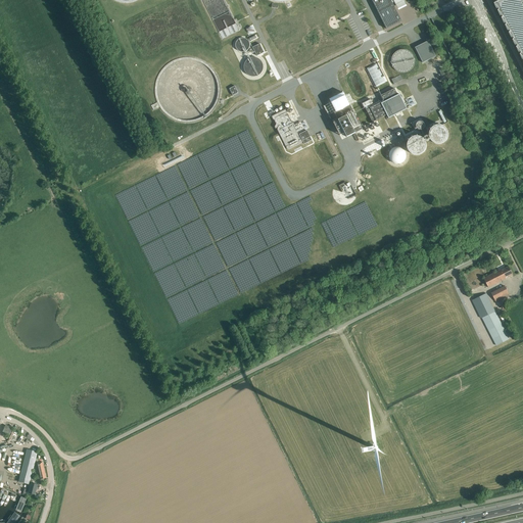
[(372,0),(386,29),(401,21),(401,20),(399,17),(392,3),(394,2),(396,4),(403,1),(402,0),(372,0)]
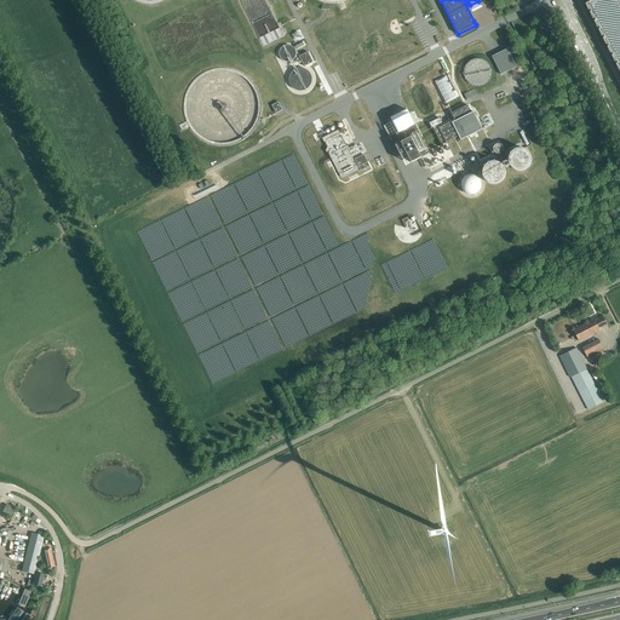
[(619,0),(592,0),(586,4),(619,69),(619,0)]
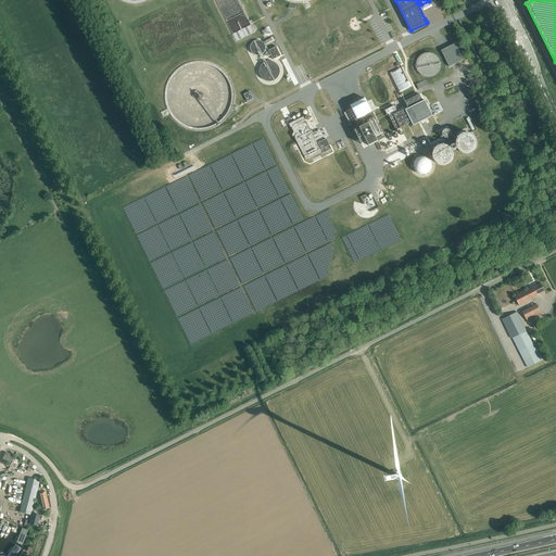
[(250,49),(251,52),(254,54),(256,55),(260,55),(263,53),(265,51),(265,48),(265,46),(264,42),(262,41),(258,40),(256,40),(253,41),(251,43),(250,47),(250,49)]
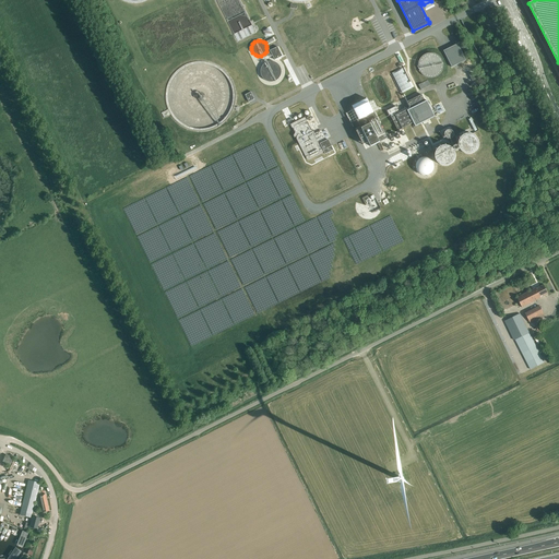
[(458,44),(443,50),(452,67),(466,60),(458,44)]
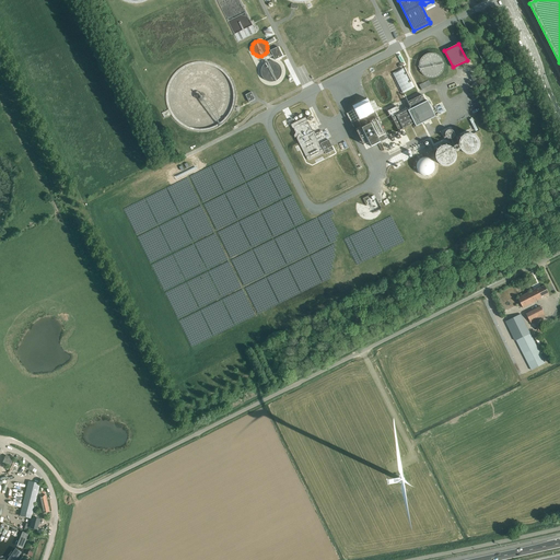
[(275,60),(282,56),(278,47),(270,50),(275,60)]
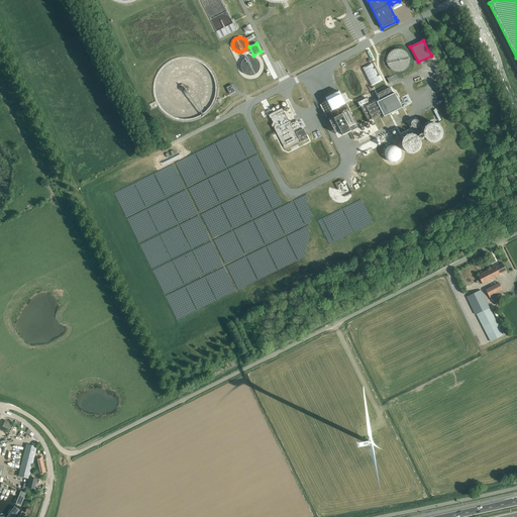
[(397,49),(394,50),(391,53),(389,56),(388,59),(388,62),(388,65),(390,68),(392,70),(395,72),(398,73),(401,73),(404,72),(407,70),(409,67),(411,63),(411,60),(409,56),(407,54),(404,50),(401,49),(397,49)]
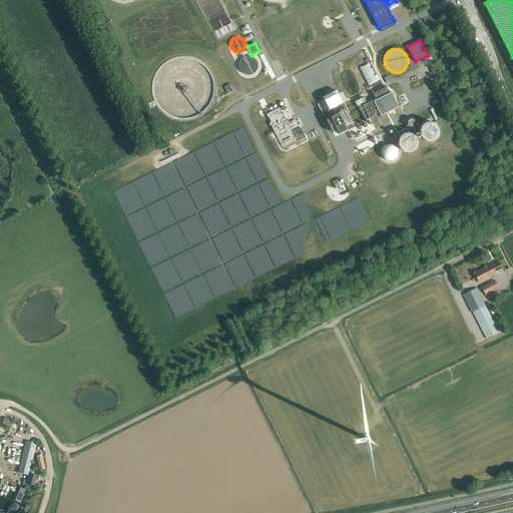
[(387,82),(395,78),(393,73),(384,78),(387,82)]
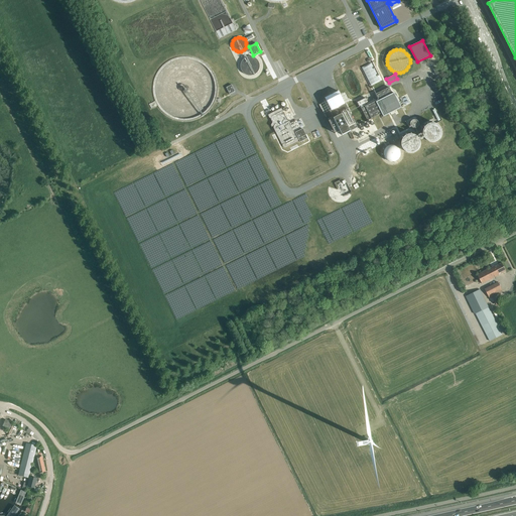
[(235,92),(232,85),(226,88),(230,94),(235,92)]
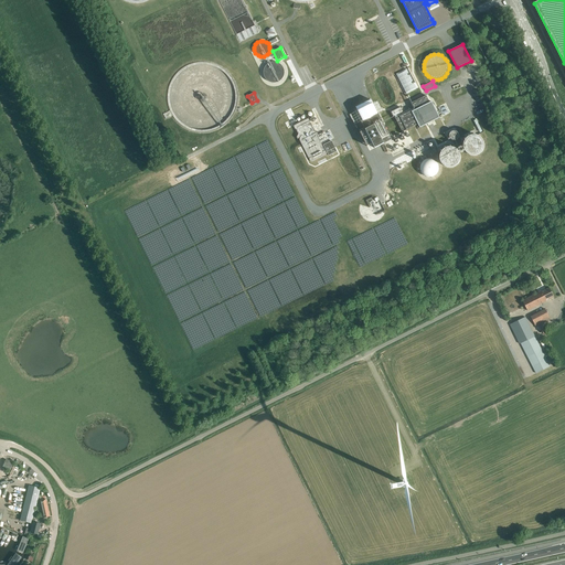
[(407,110),(395,117),(402,132),(418,125),(419,128),(439,118),(432,102),(429,103),(426,95),(411,104),(414,110),(413,112),(411,108),(407,110)]
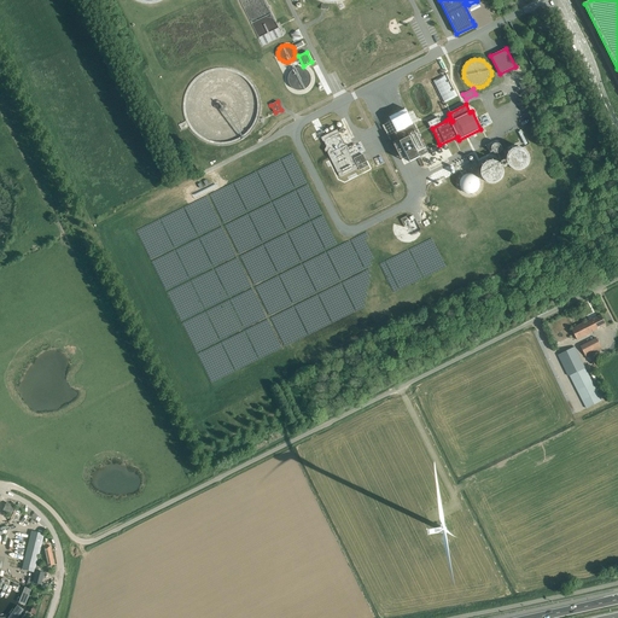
[(406,110),(389,117),(396,132),(395,133),(400,141),(394,145),(402,161),(408,157),(410,162),(429,152),(418,133),(419,133),(414,123),(413,124),(406,110)]
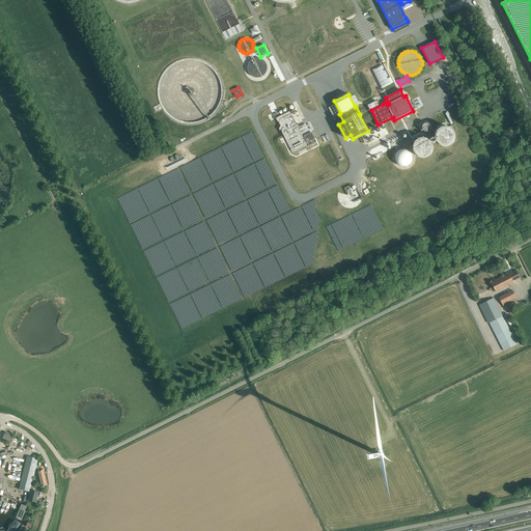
[(419,98),(412,101),(414,107),(421,104),(419,98)]
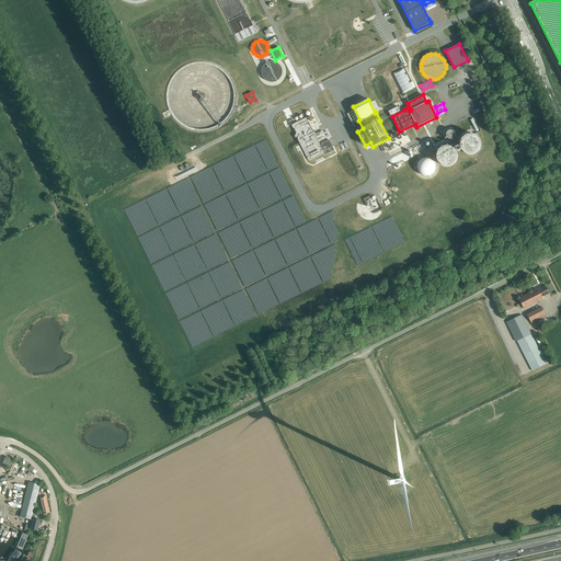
[(308,121),(306,117),(292,125),(293,128),(294,128),(296,134),(295,136),(296,138),(298,136),(298,137),(298,138),(298,139),(298,140),(308,159),(308,160),(309,160),(310,160),(323,153),(324,152),(324,151),(323,151),(313,132),(312,130),(311,130),(307,122),(308,121)]
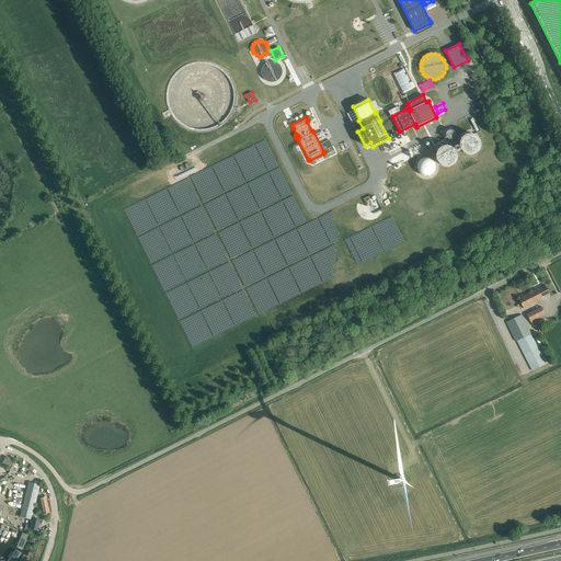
[(471,137),(468,138),(465,140),(464,142),(462,147),(464,150),(465,152),(468,156),(471,157),(474,157),(478,156),(480,153),(482,151),(483,148),(483,145),(482,141),(480,139),(477,137),(474,136),(471,137)]
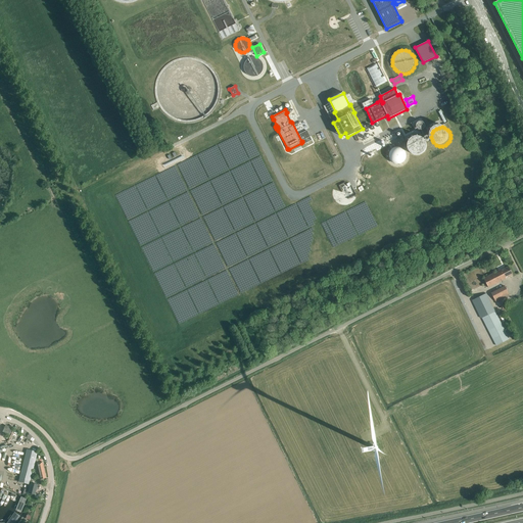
[(312,140),(306,131),(299,134),(304,144),(312,140)]
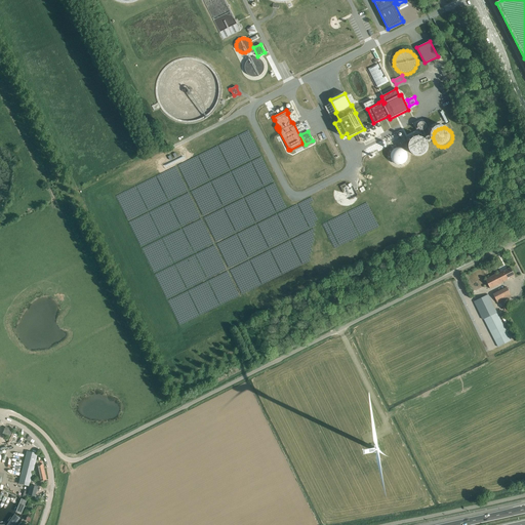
[(414,140),(412,143),(411,146),(411,149),(412,152),(414,155),(416,157),(420,158),(423,157),(427,156),(429,154),(430,151),(430,148),(430,145),(429,143),(426,140),(423,138),(420,138),(417,138),(414,140)]
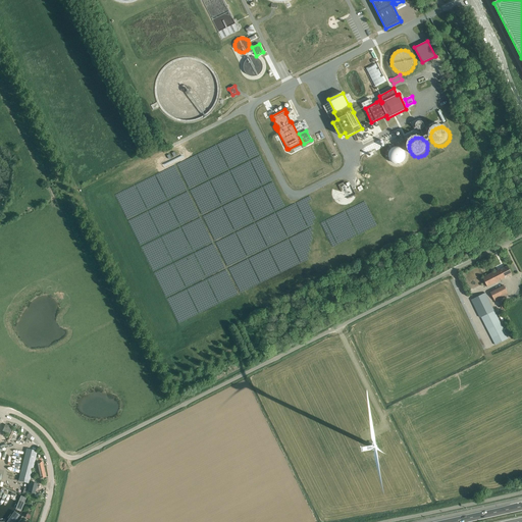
[(393,146),(388,161),(403,165),(407,150),(393,146)]
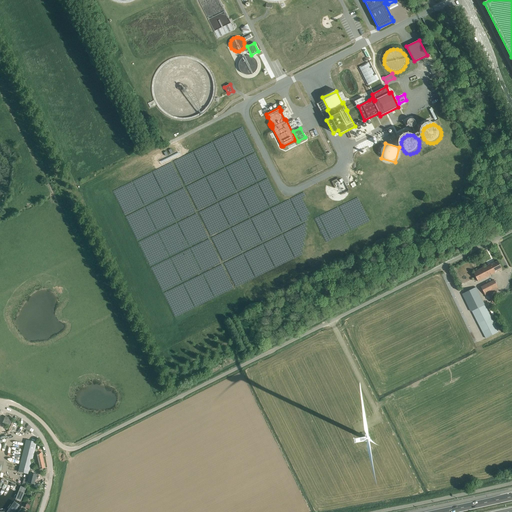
[(179,152),(161,161),(161,162),(179,154),(179,152)]
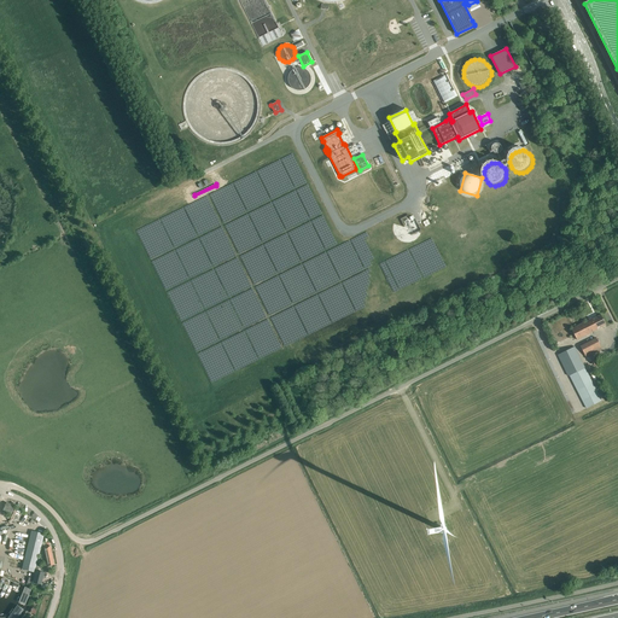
[(592,319),(589,320),(594,331),(598,330),(596,328),(605,325),(601,315),(593,320),(592,319)]
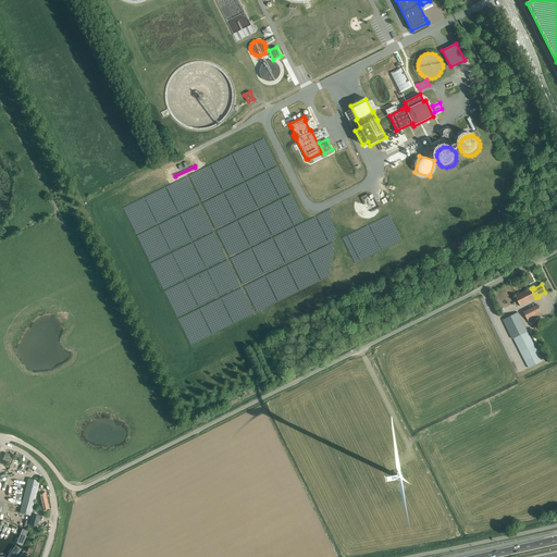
[(535,298),(531,288),(515,297),(520,307),(535,298)]
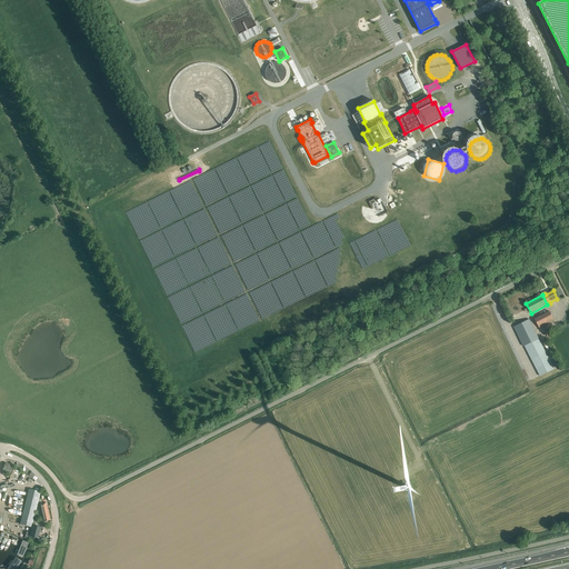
[(549,311),(535,319),(539,329),(555,321),(549,311)]
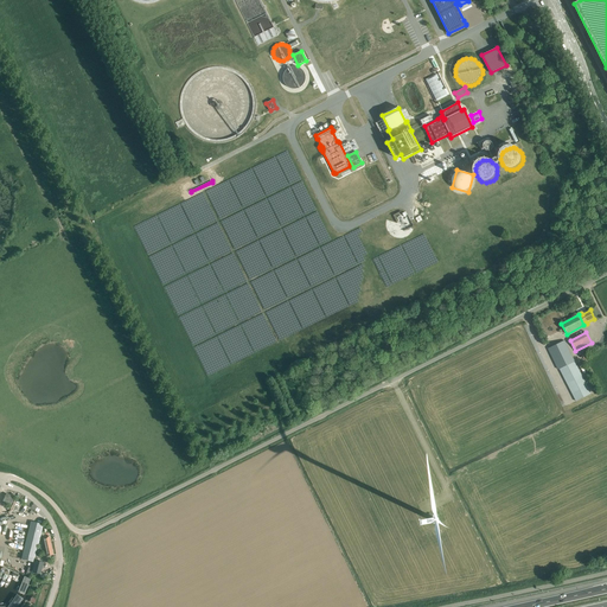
[(557,370),(558,369),(574,362),(564,340),(548,349),(557,370)]
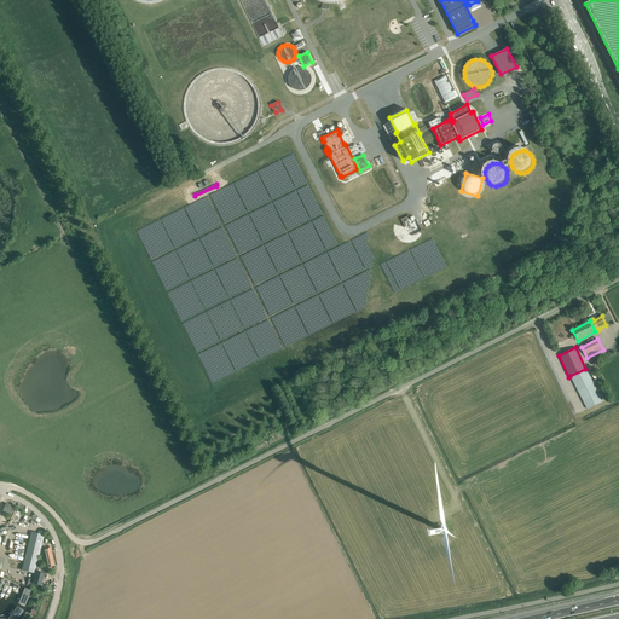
[(585,369),(570,376),(588,410),(602,401),(585,369)]
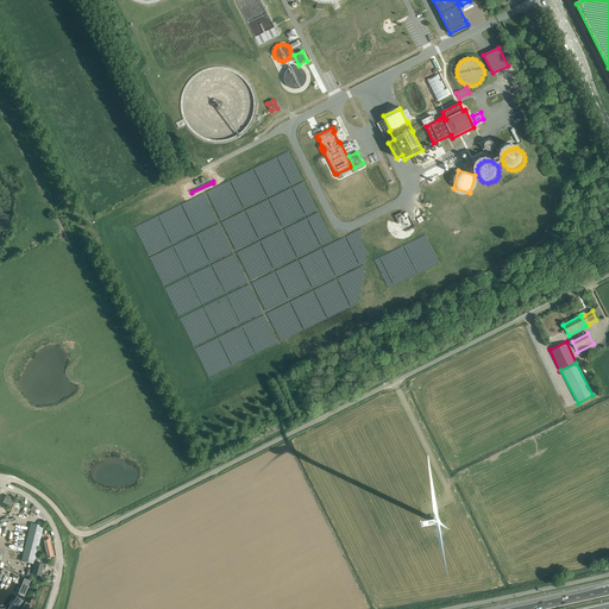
[(14,500),(6,496),(2,502),(11,507),(14,500)]
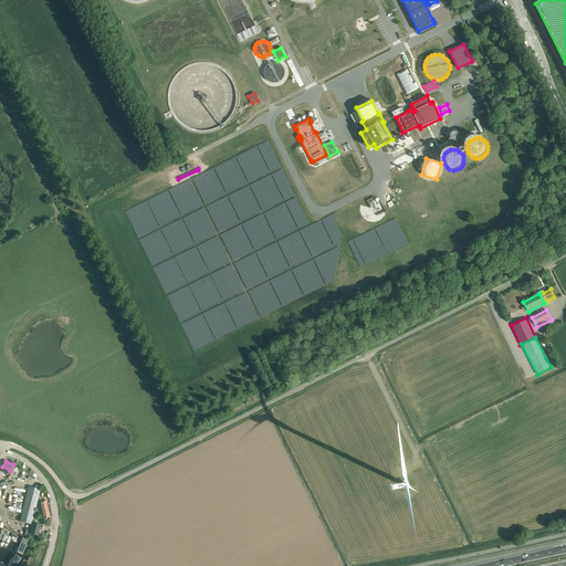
[(29,524),(38,489),(29,486),(20,522),(29,524)]
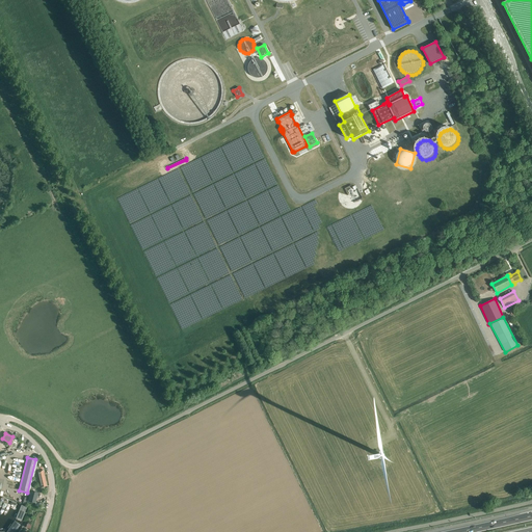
[(11,467),(9,475),(21,478),(23,470),(11,467)]
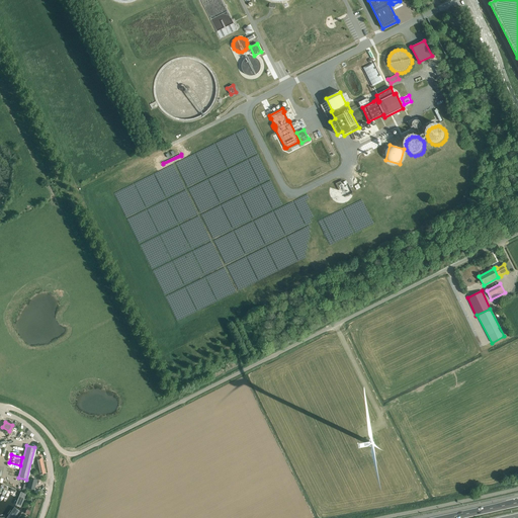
[(36,458),(39,475),(45,472),(41,457),(36,458)]
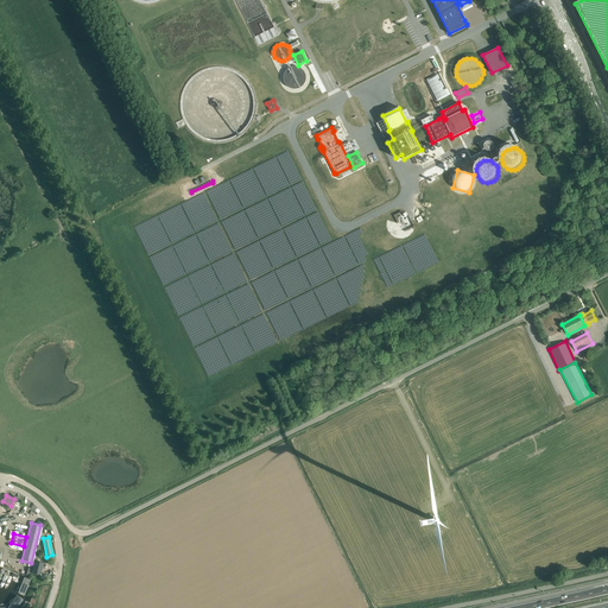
[(43,563),(36,562),(32,572),(40,575),(43,563)]
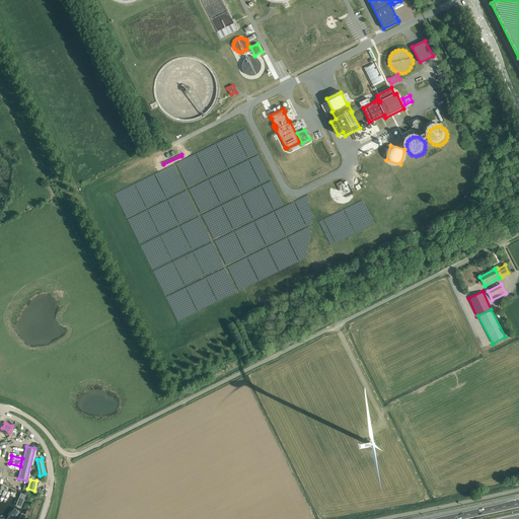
[(21,493),(16,506),(22,508),(27,495),(21,493)]
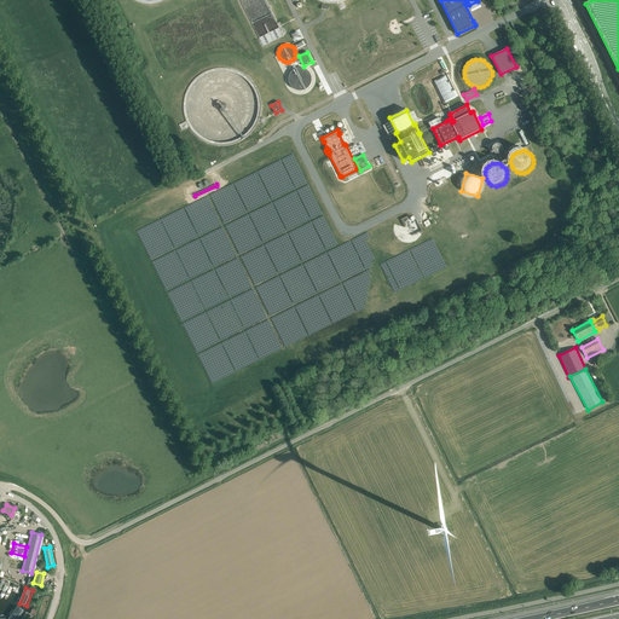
[(17,618),(24,611),(17,606),(7,618),(17,618)]
